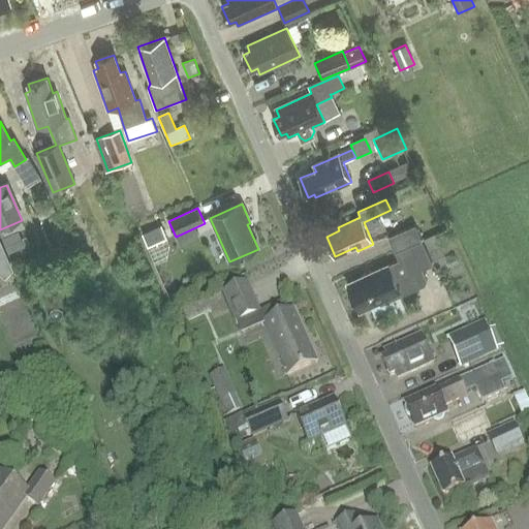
[(166,240),(160,226),(142,235),(147,248),(166,240)]
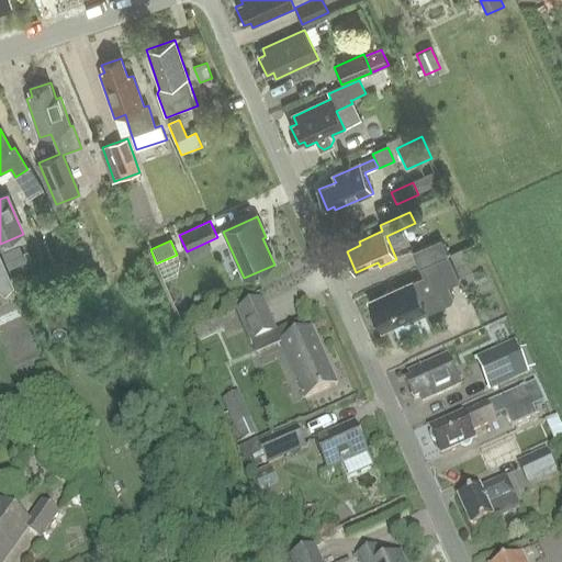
[(419,268),(448,255),(441,240),(413,253),(419,268)]
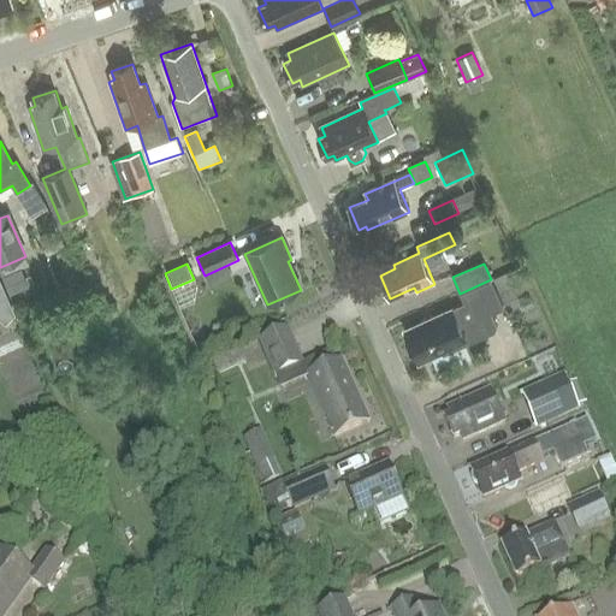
[(22,268),(1,278),(10,296),(30,288),(22,268)]
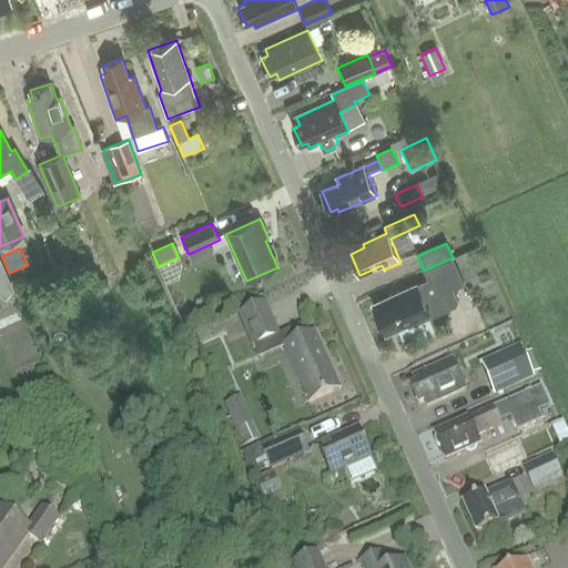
[(421,320),(430,315),(432,316),(457,305),(465,285),(453,257),(424,271),(427,280),(373,305),(386,335),(398,330),(421,320)]
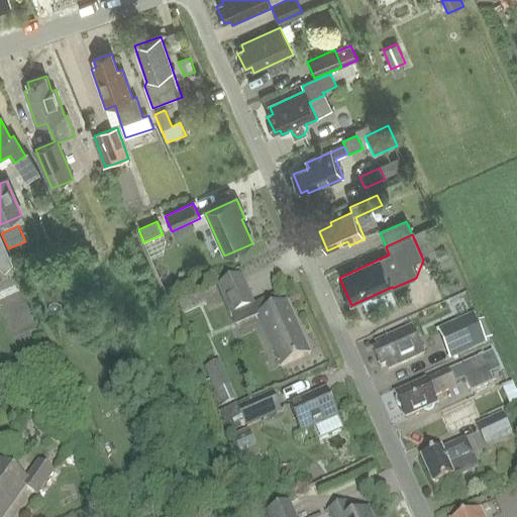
[(96,254),(84,260),(88,270),(100,265),(96,254)]
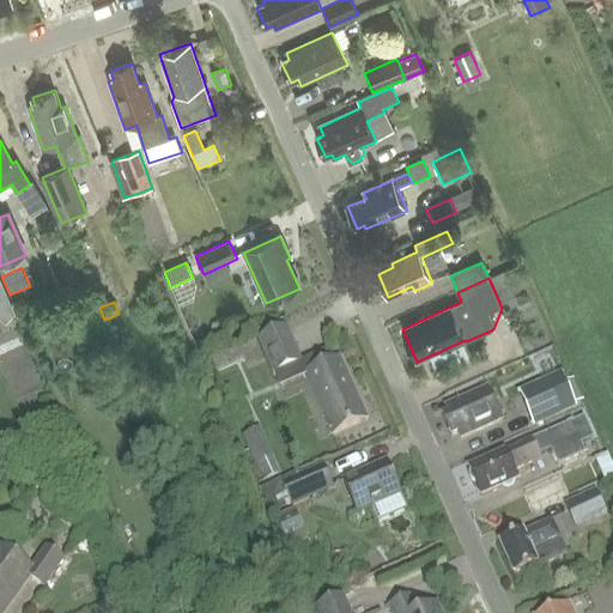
[(272,372),(301,360),(286,327),(258,339),(272,372)]
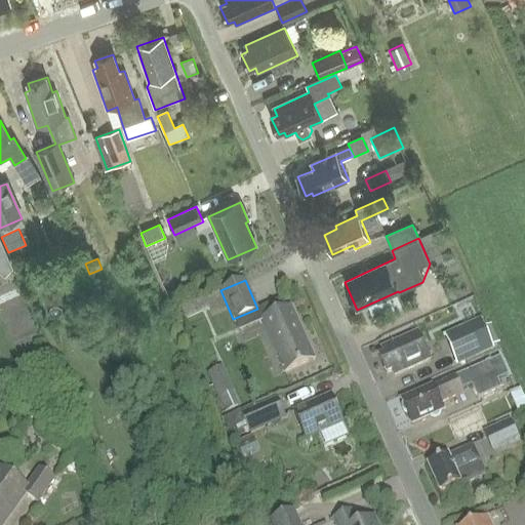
[(194,310),(220,298),(218,292),(191,305),(194,310)]
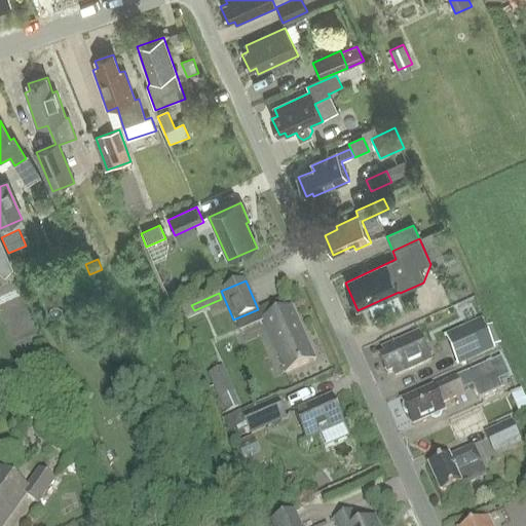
[(389,296),(369,305),(376,322),(398,311),(389,296)]
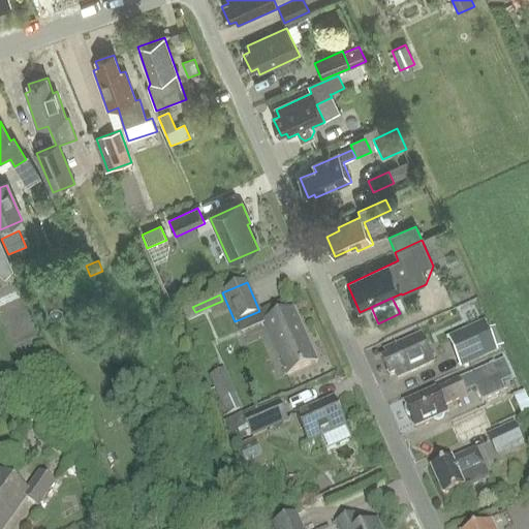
[(307,359),(313,355),(292,311),(263,323),(286,375),(310,365),(307,359)]
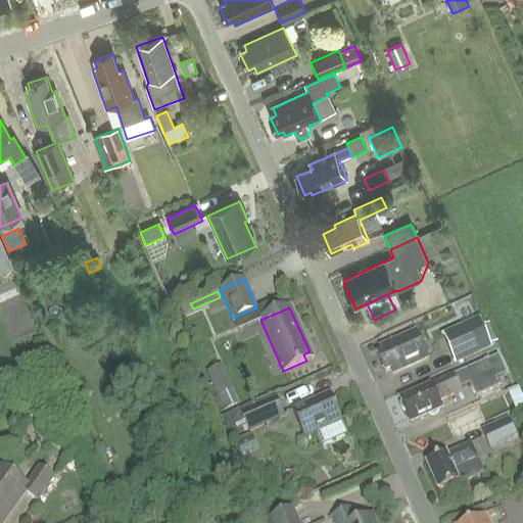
[(457,367),(493,350),(481,321),(444,337),(457,367)]
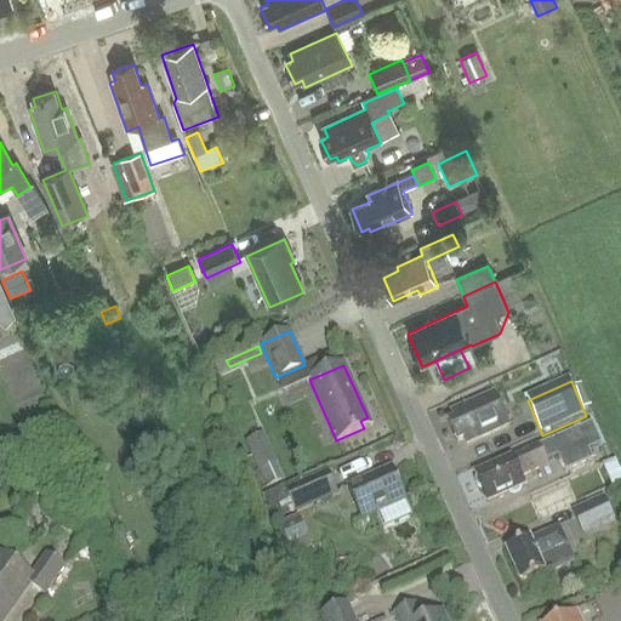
[(510,428),(495,396),(453,415),(456,422),(449,426),(457,445),(465,442),(467,448),(510,428)]
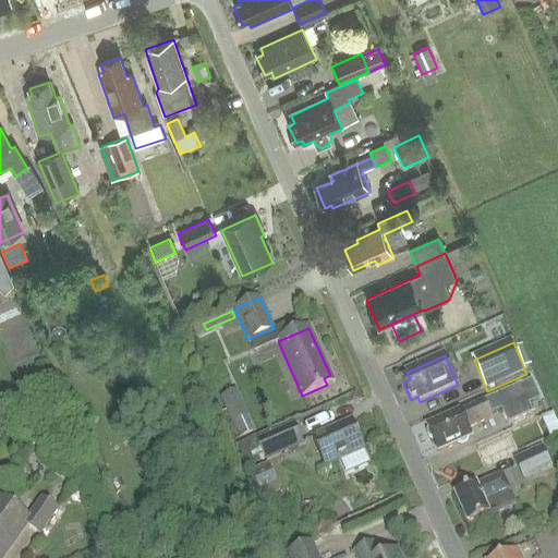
[(494,421),(492,416),(502,411),(509,425),(533,414),(531,410),(541,405),(532,386),(522,390),(520,387),(426,429),(438,455),(472,438),(469,432),(494,421)]
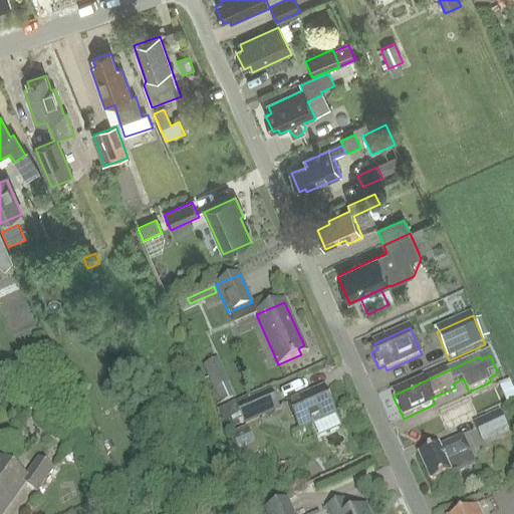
[(221,407),(235,401),(217,362),(204,368),(221,407)]
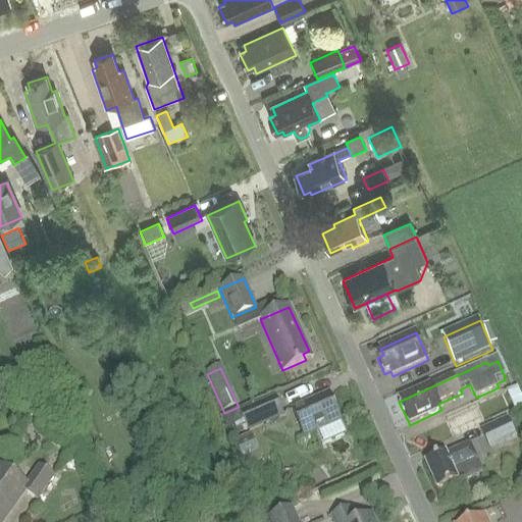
[(521,404),(515,388),(506,393),(514,411),(521,407),(521,404)]
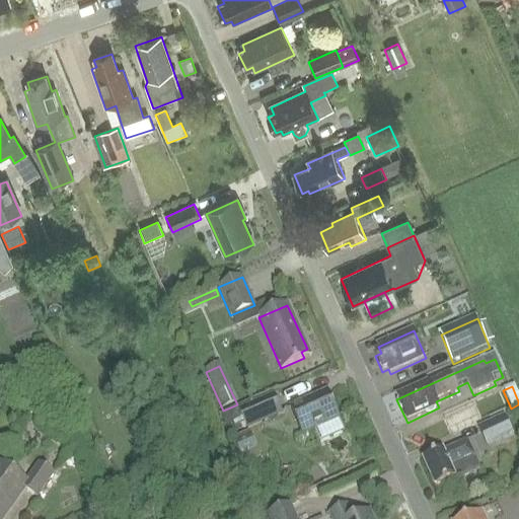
[(303,436),(339,421),(326,393),(291,409),(303,436)]
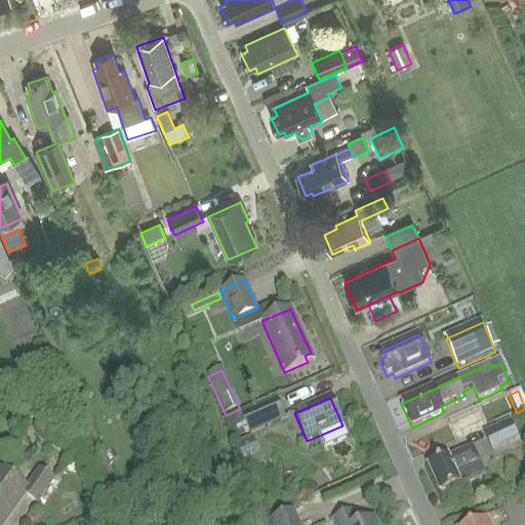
[(277,402),(241,417),(250,439),(286,422),(277,402)]
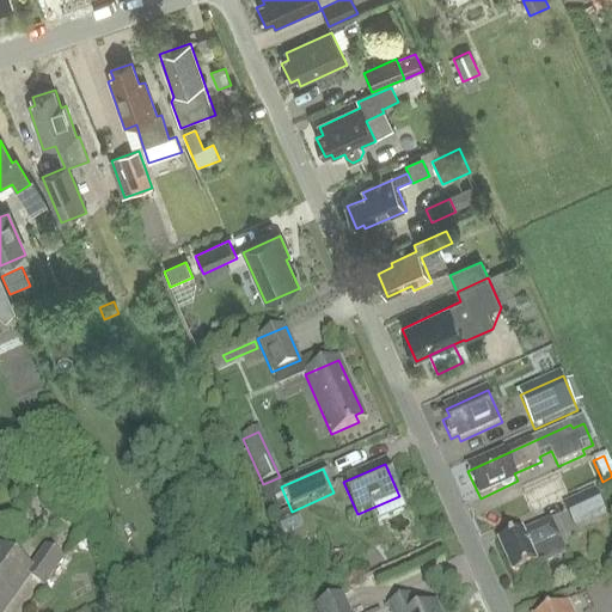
[(564,507),(575,527),(605,514),(594,493),(564,507)]
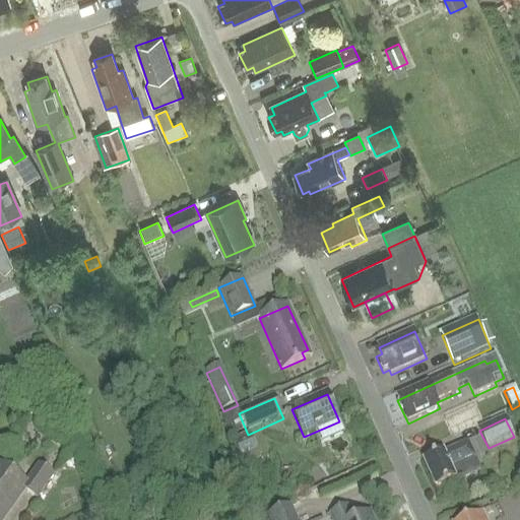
[(251,438),(236,444),(241,457),(256,450),(251,438)]
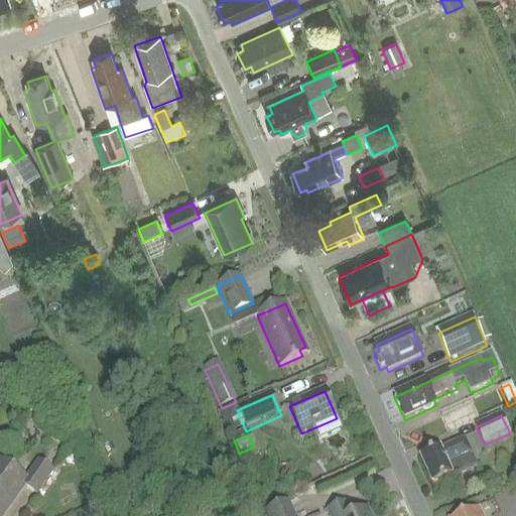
[(477,469),(464,440),(440,452),(440,450),(420,460),(433,487),(454,478),(454,479),(477,469)]
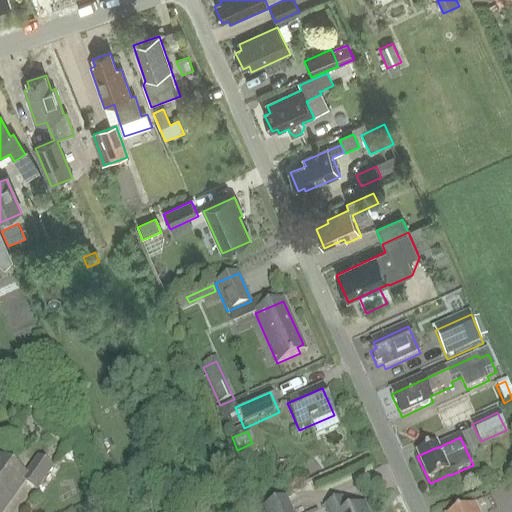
[(0,511),(2,511),(23,482),(36,490),(51,468),(39,459),(26,477),(0,459),(0,511)]
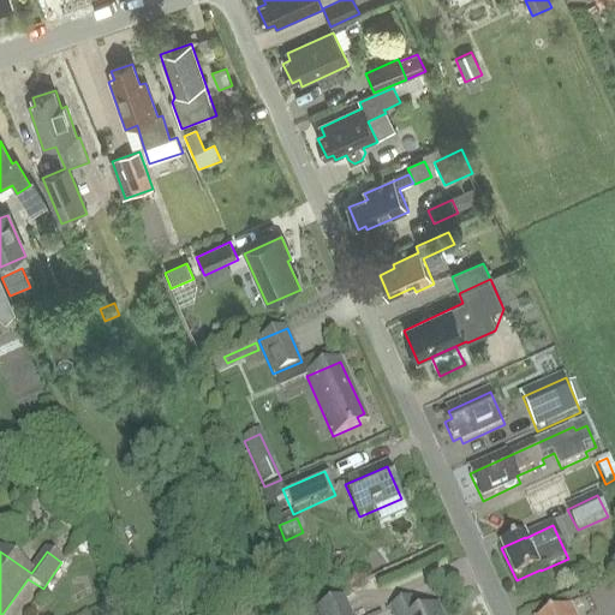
[(351,614),(344,598),(316,610),(317,614),(351,614)]
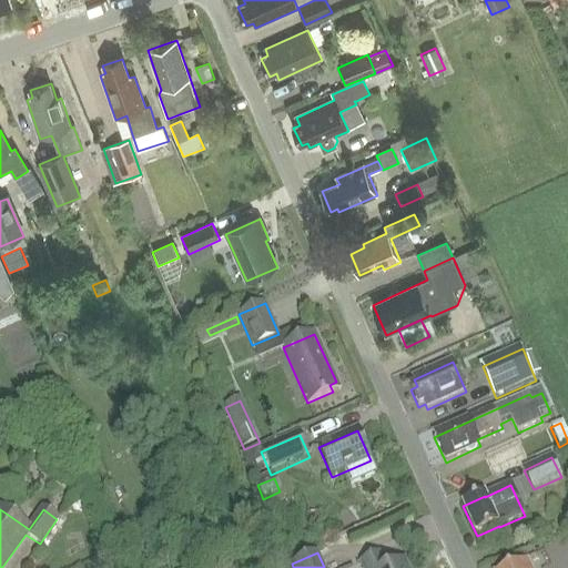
[(385,567),(379,554),(365,560),(361,563),(363,567),(406,567),(404,561),(389,567),(385,567)]
